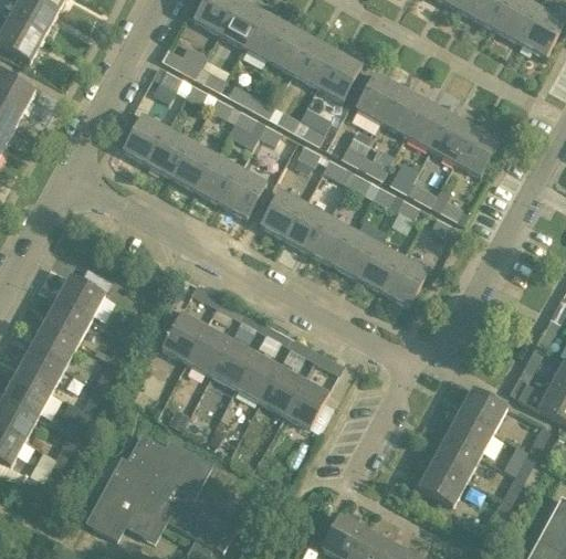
[(43,35),(56,11),(35,0),(17,0),(8,17),(43,35)]
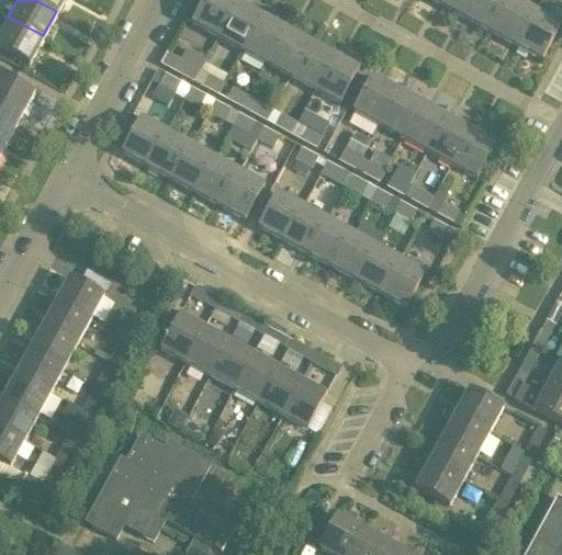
[(35,0),(56,11),(62,0),(35,0)]
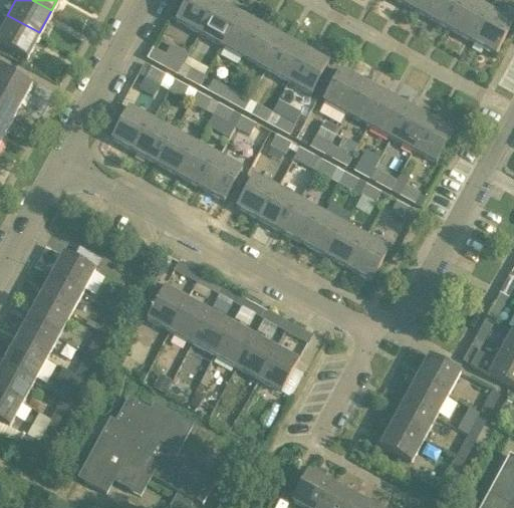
[(199,30),(215,0),(186,0),(176,17),(199,30)]
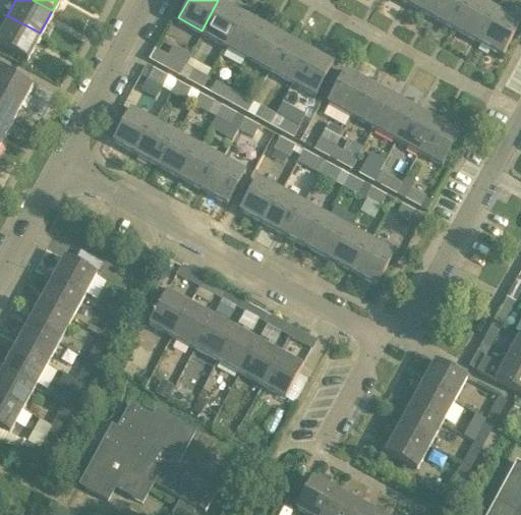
[(224,43),(241,11),(221,0),(218,0),(201,31),(224,43)]
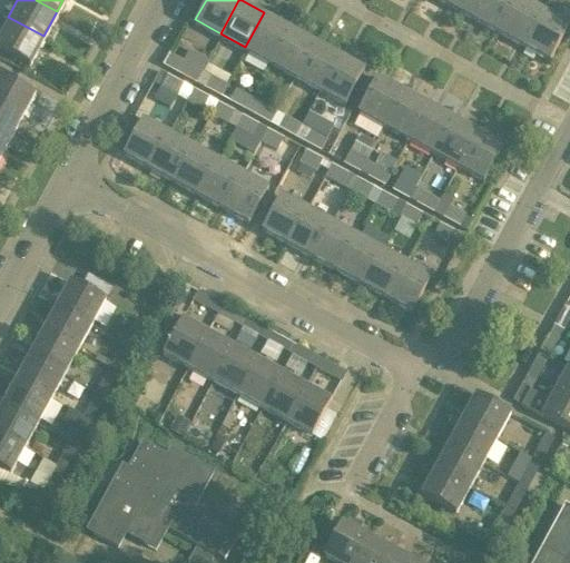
[(474,16),(482,0),(451,0),(450,2),(474,16)]
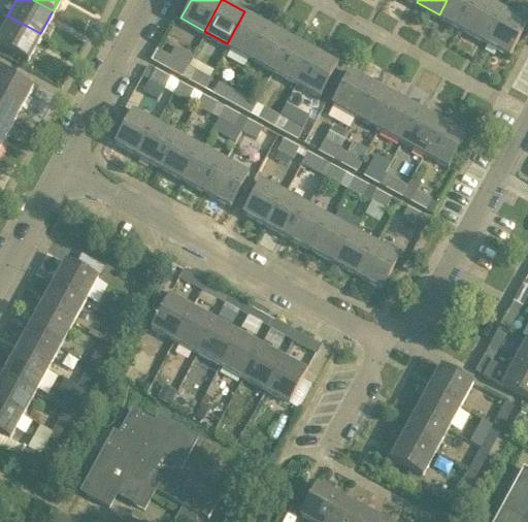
[(462,27),(476,0),(447,0),(439,14),(462,27)]
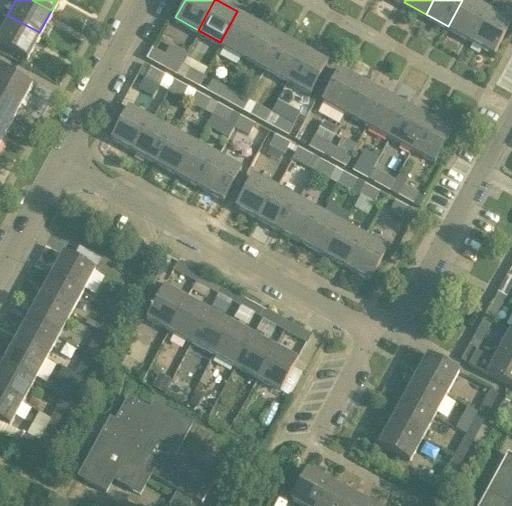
[(469,38),(487,7),(474,0),(462,0),(448,26),(469,38)]
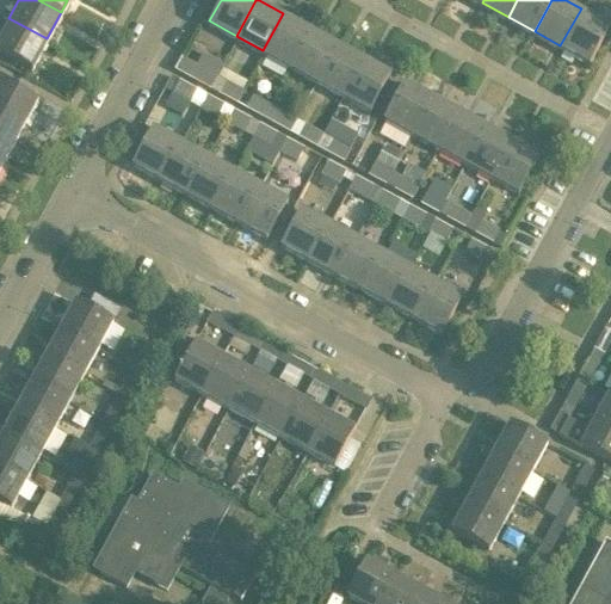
[(581,8),(560,45),(587,61),(609,23),(581,8)]
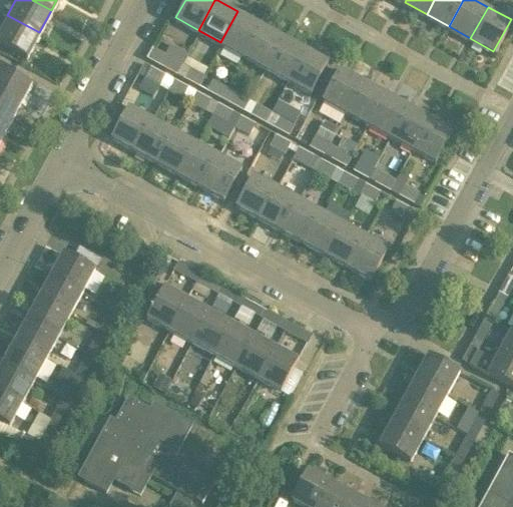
[(242,54),(260,24),(237,11),(220,42),(242,54)]
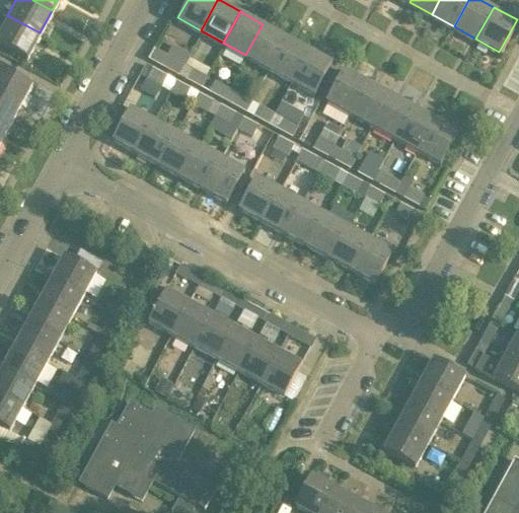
[(0,41),(26,56),(40,32),(7,15),(0,27),(0,41)]
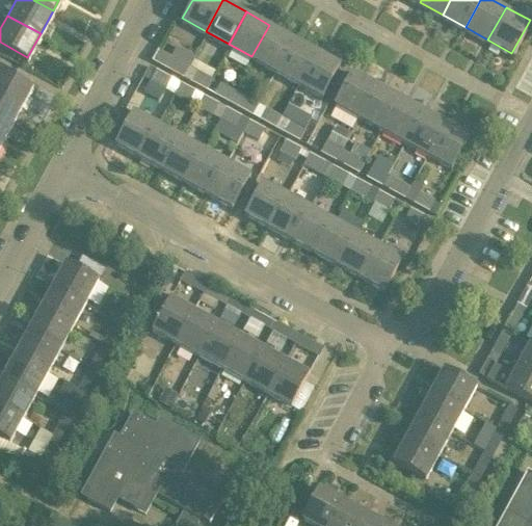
[(275,69),(292,37),(269,25),(251,56),(275,69)]
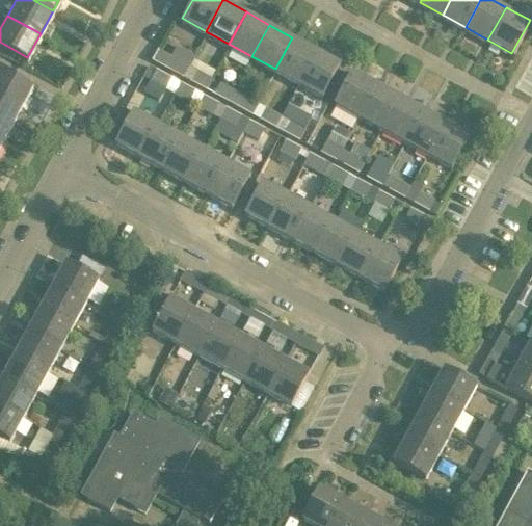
[(298,82),(316,50),(292,37),(275,69),(298,82)]
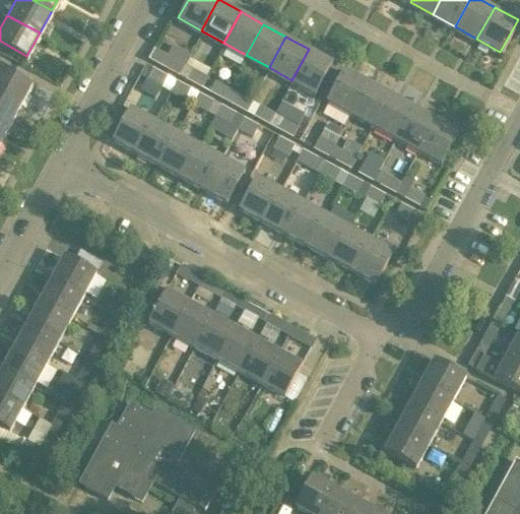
[(179,72),(185,61),(184,60),(190,49),(172,40),(166,51),(153,44),(147,55),(179,72)]
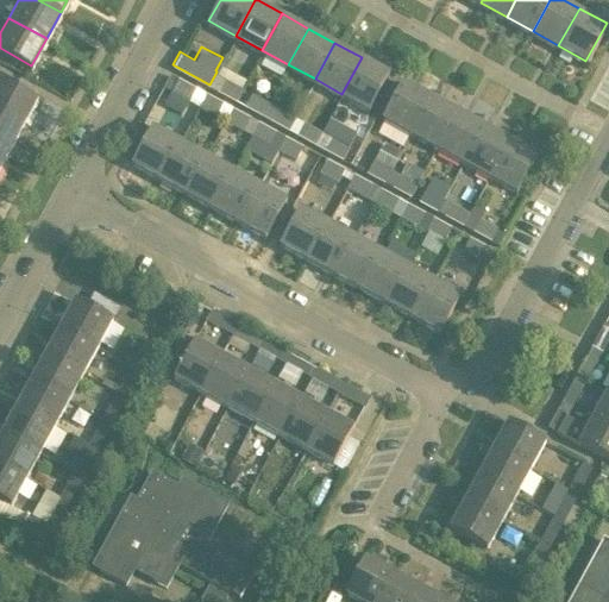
[(362,57),(341,94),(369,108),(389,73),(362,57)]
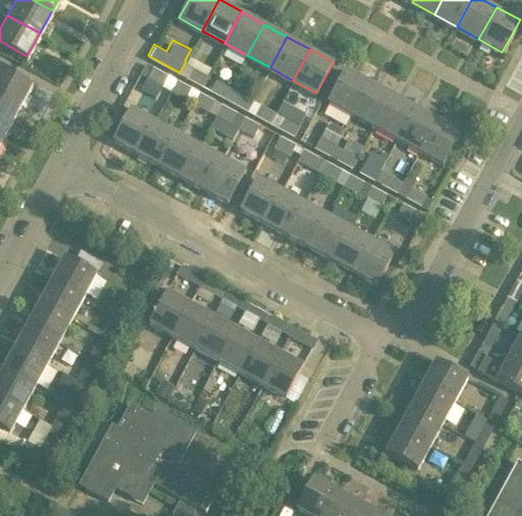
[(170,89),(176,78),(145,60),(139,71),(170,89)]
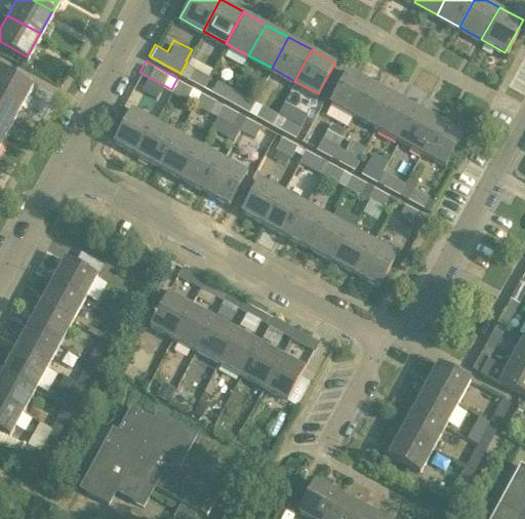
[(187,62),(180,73),(203,84),(209,73),(187,62)]
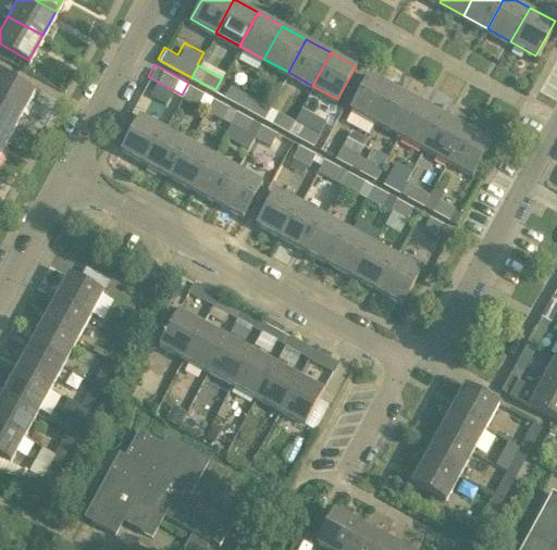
[(0,101),(20,112),(33,87),(0,69),(0,101)]
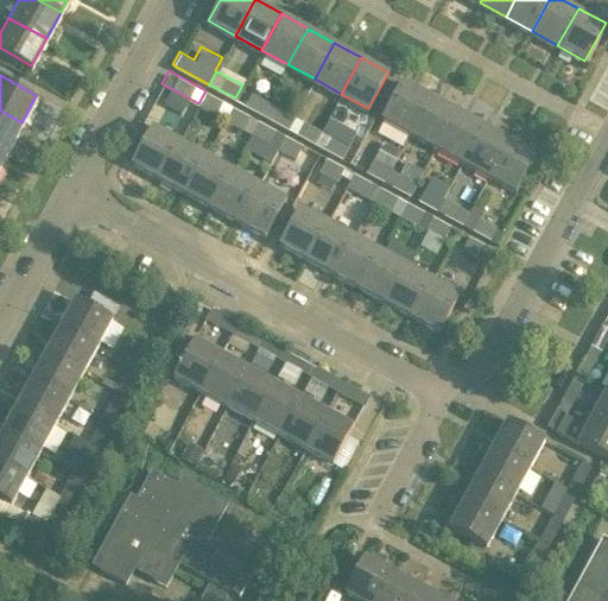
[(409,131),(430,94),(403,78),(381,116),(409,131)]
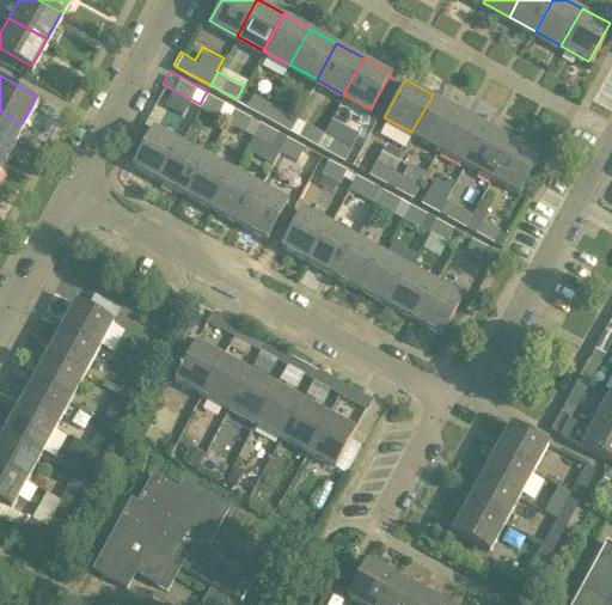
[(263,112),(271,99),(254,90),(245,103),(263,112)]
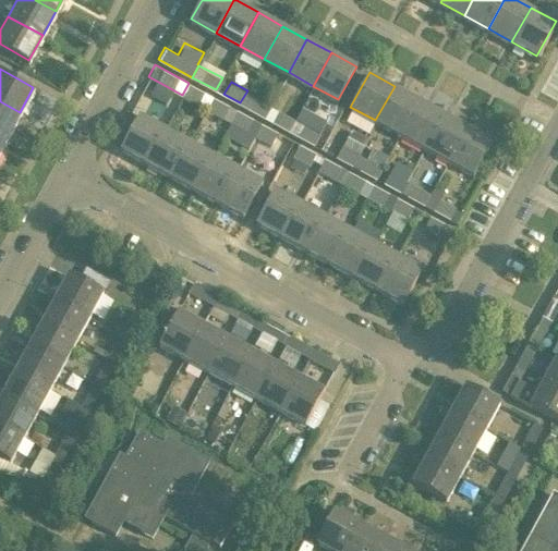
[(206,108),(213,96),(189,83),(182,95),(206,108)]
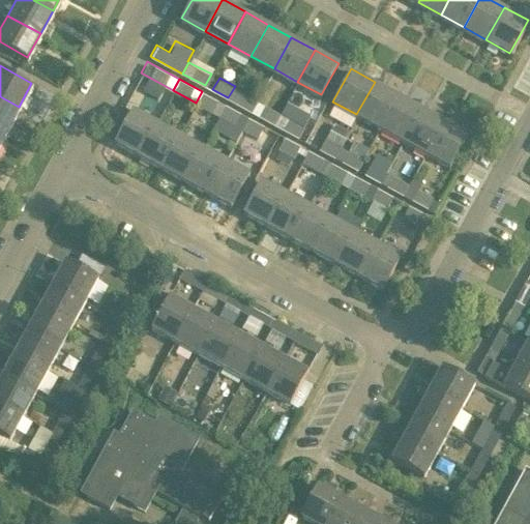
[(379,127),(398,94),(375,82),(356,114),(379,127)]
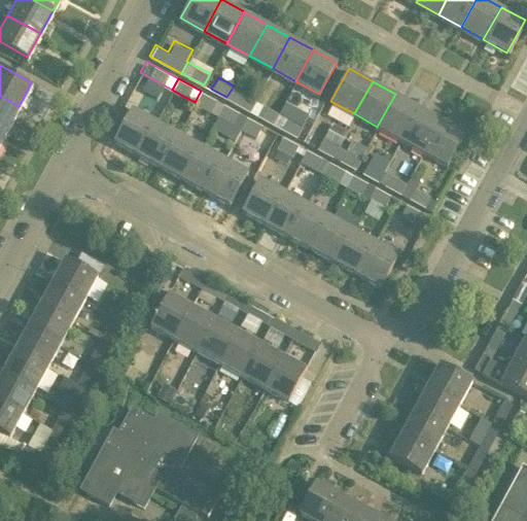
[(249,109),(256,98),(234,85),(226,97),(249,109)]
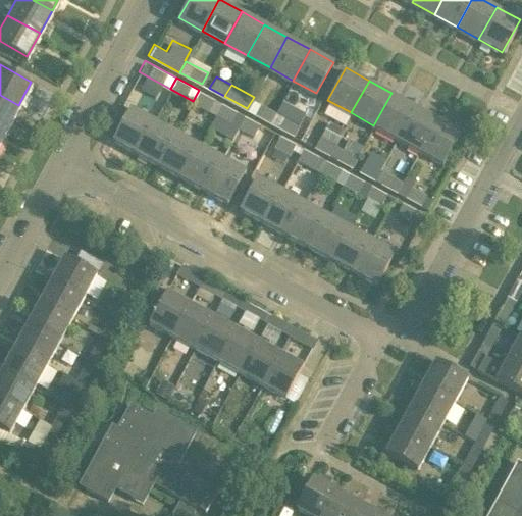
[(136,105),(150,109),(155,92),(141,88),(136,105)]
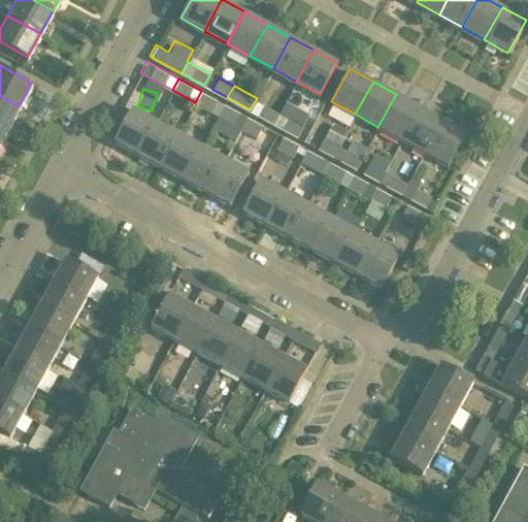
[(201,91),(195,102),(209,110),(216,99),(201,91)]
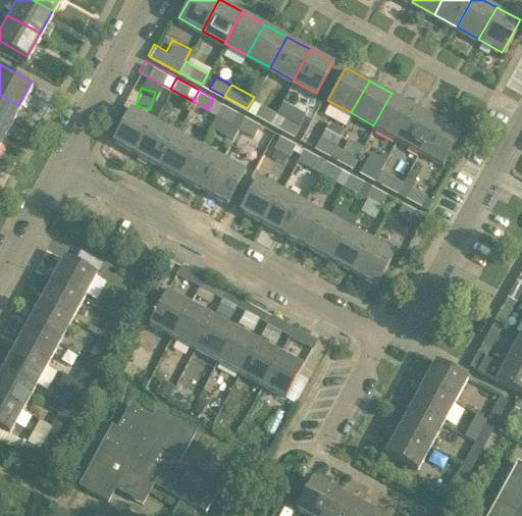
[(396,138),(414,106),(392,93),(373,125),(396,138)]
